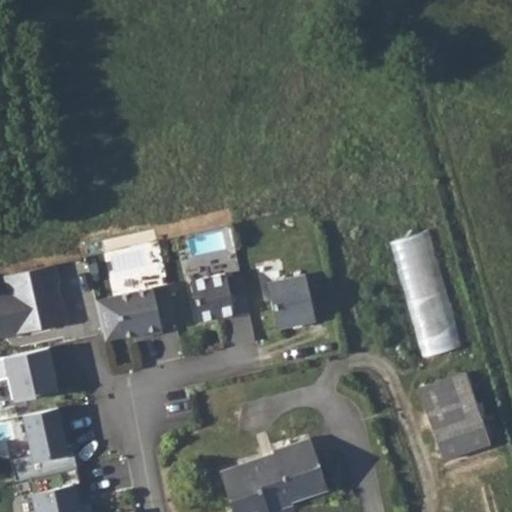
[(421,355),(462,347),(438,229),(397,237),(421,355)]
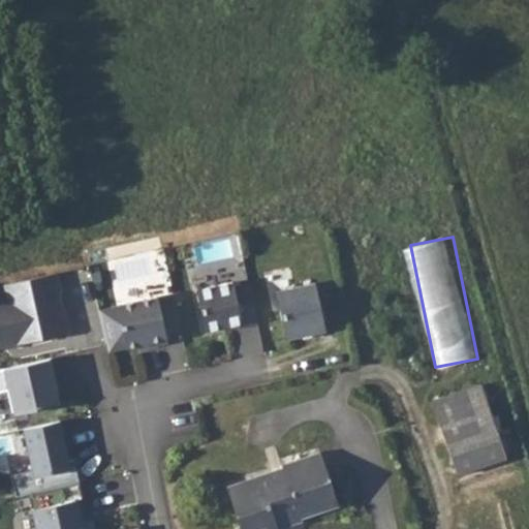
[(58,270),(5,280),(7,294),(0,296),(0,339),(16,336),(17,339),(63,331),(67,327),(60,289),(62,288),(58,270)]
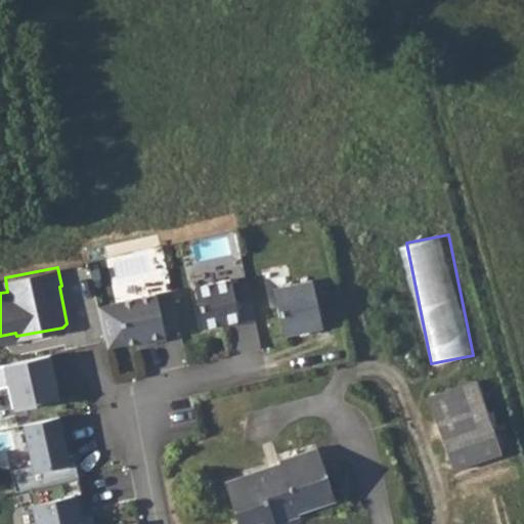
[(242,321),(258,318),(249,278),(234,282),(233,277),(197,286),(206,326),(241,319),(242,321)]
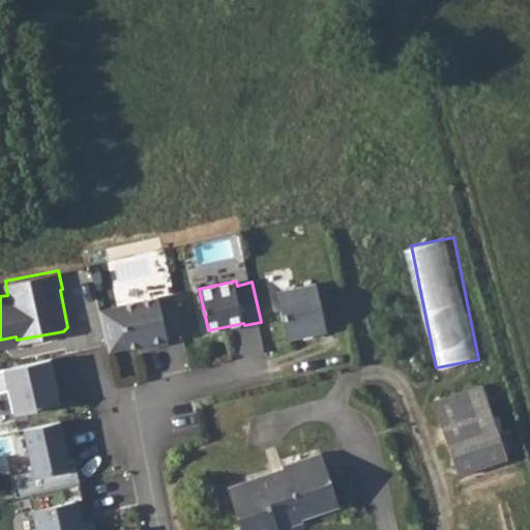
[(316,282),(276,290),(288,339),(327,329),(316,282)]
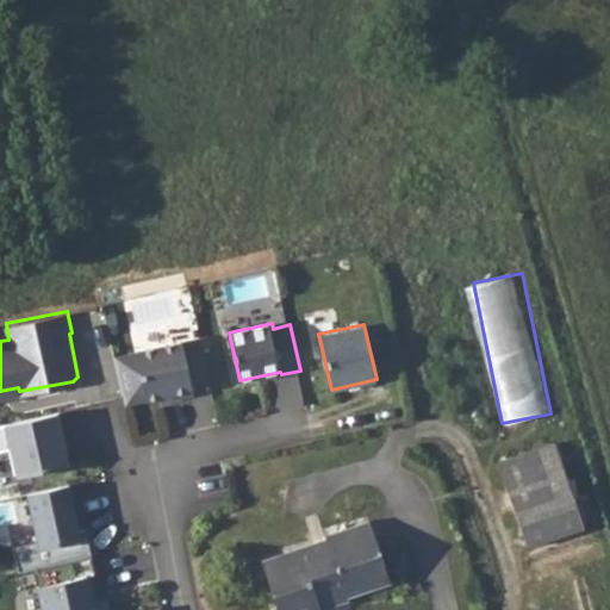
[(193,385),(212,380),(203,336),(116,354),(126,403),(161,396),(173,393),(174,397),(195,392),(193,385)]
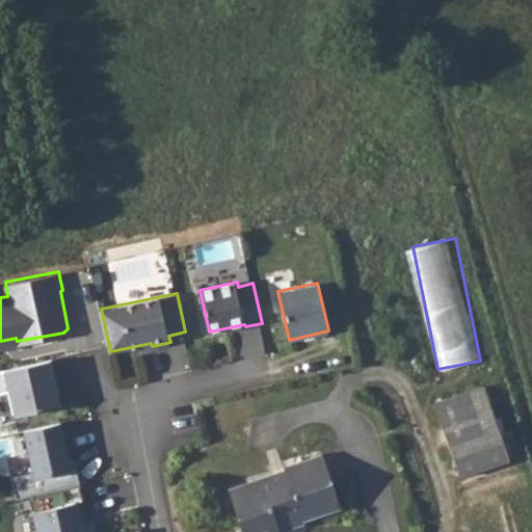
[(53,357),(0,368),(0,391),(9,389),(15,414),(60,403),(57,388),(54,375),(57,374),(53,357)]
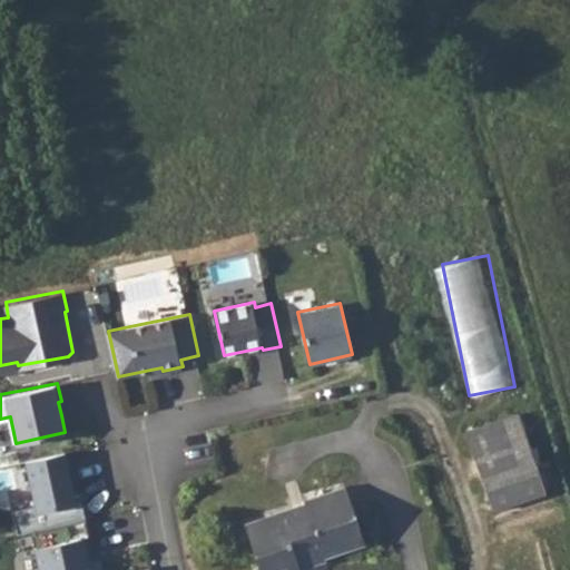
[(469,432),(495,511),(548,494),(522,415),(469,432)]
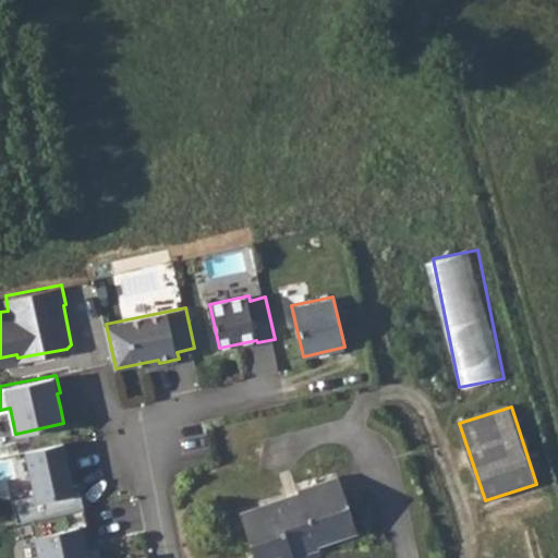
[(64,441),(26,449),(35,494),(12,499),(17,521),(32,519),(85,507),(81,489),(75,490),(64,441)]
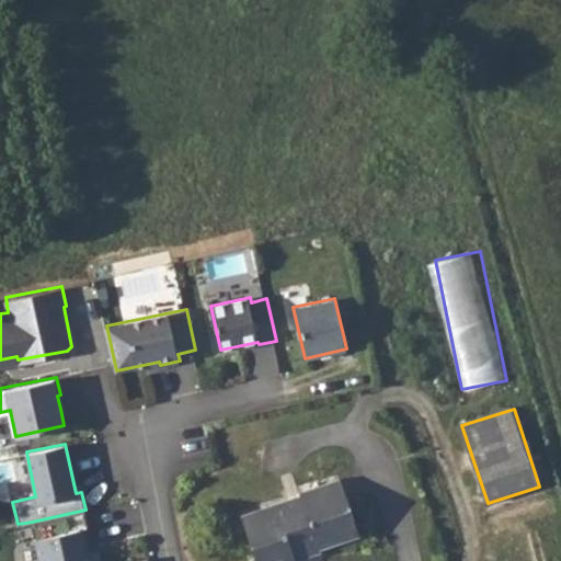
[(7,461),(16,500),(35,495),(26,456),(7,461)]
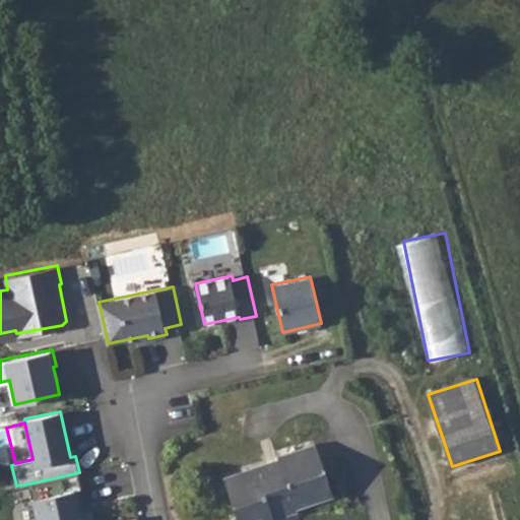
[(221,478),(236,519),(273,519),(271,512),(280,509),(281,513),(298,508),(334,496),(316,443),(277,457),(278,459),(221,478)]
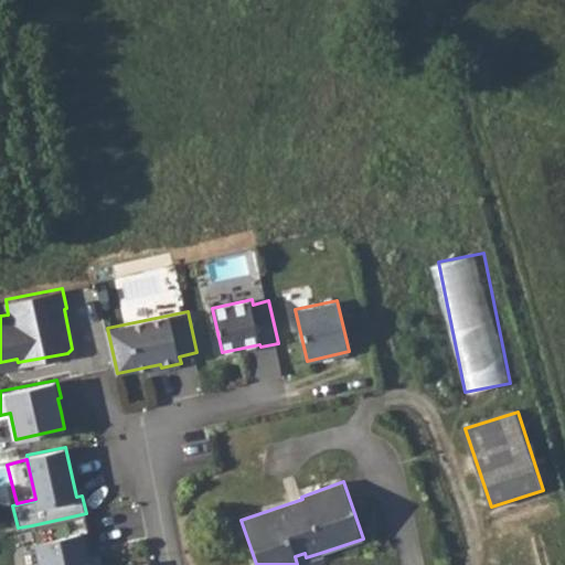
[(86,513),(32,525),(40,564),(92,564),(88,548),(93,547),(86,513)]
